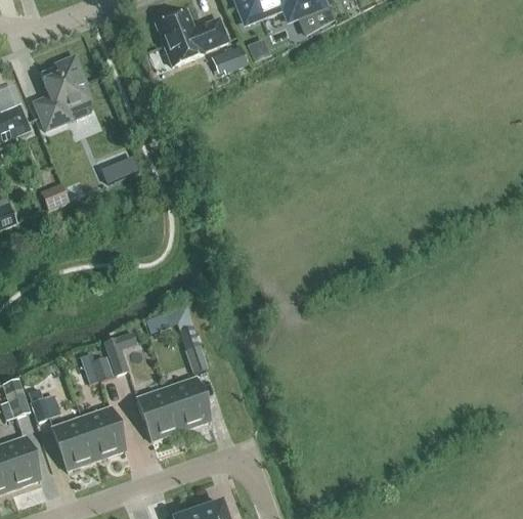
[(236,0),(246,22),(263,14),(268,14),(276,11),(278,8),(284,6),(289,19),(299,15),(306,33),(331,19),(324,5),(322,0),(236,0)]
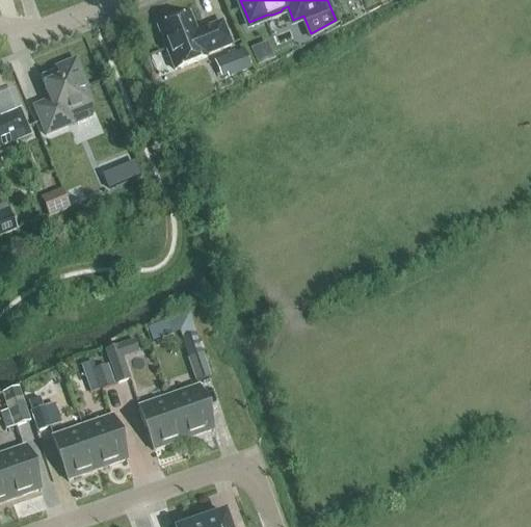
[(167,16),(165,21),(158,23),(175,66),(207,53),(206,51),(232,41),(222,18),(196,28),(190,10),(183,14),(179,11),(167,16)]
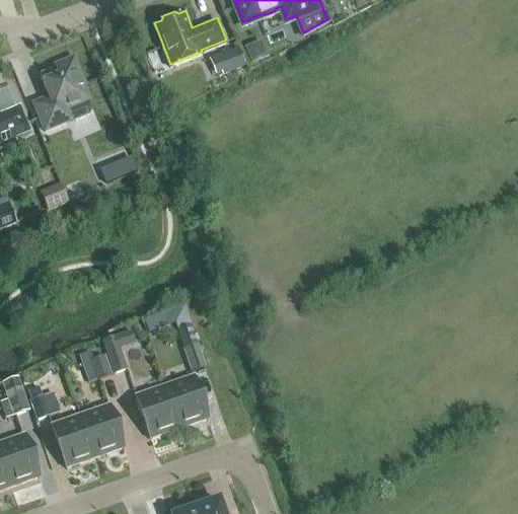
[(238,44),(222,51),(229,69),(246,62),(238,44)]
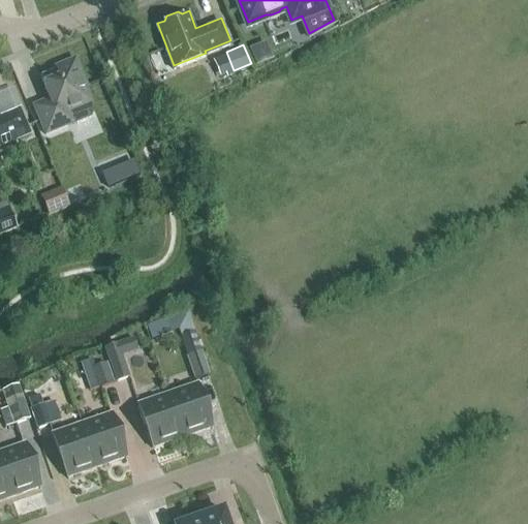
[(63,111),(72,106),(78,119),(91,114),(94,108),(84,84),(87,83),(75,56),(55,64),(56,66),(40,73),(50,96),(34,102),(45,131),(67,122),(63,111)]
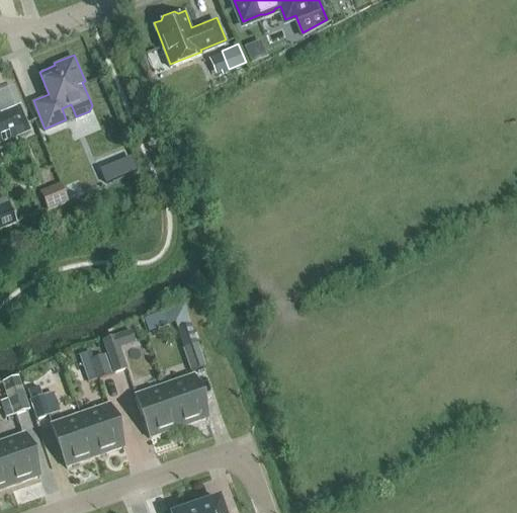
[(0,139),(29,127),(19,103),(0,111),(0,139)]
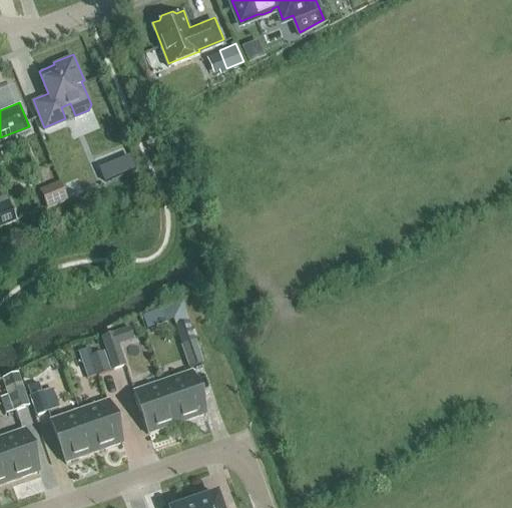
[(128,152),(99,164),(105,177),(134,165),(128,152)]
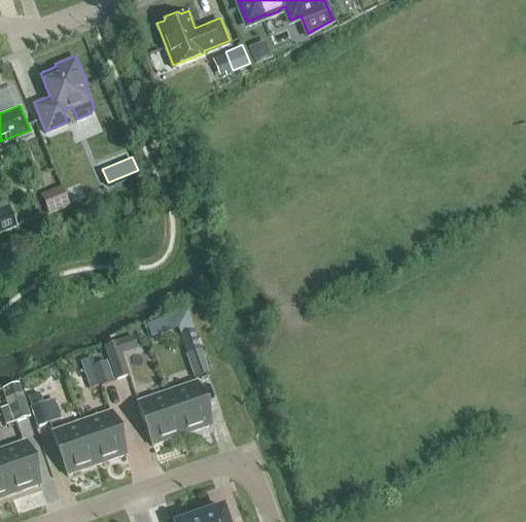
[(48,211),(69,203),(69,202),(62,183),(40,193),(47,210),(48,211)]
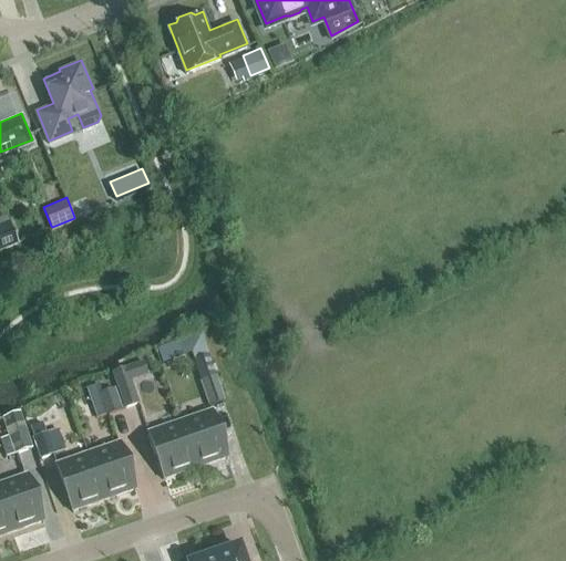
[(18,239),(8,213),(0,215),(0,247),(18,241),(18,239)]
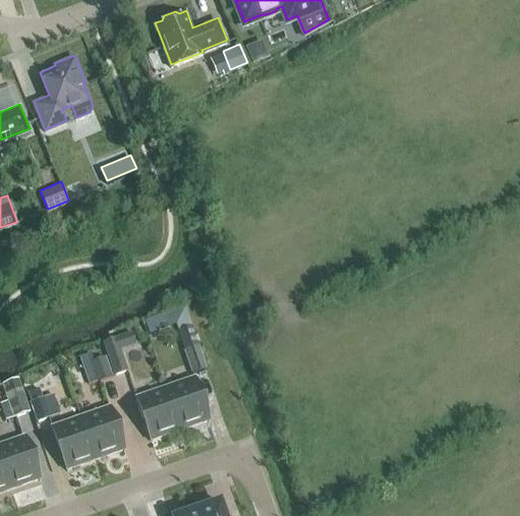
[(155,314),(145,318),(150,331),(159,328),(155,314)]
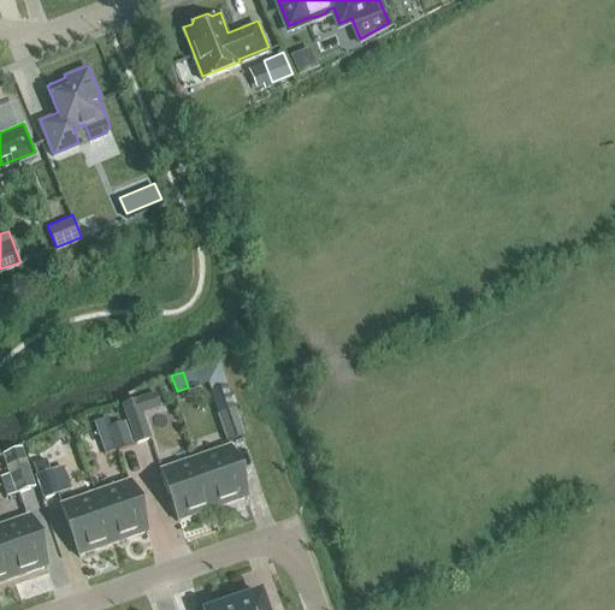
[(123,402),(136,440),(152,434),(137,396),(123,402)]
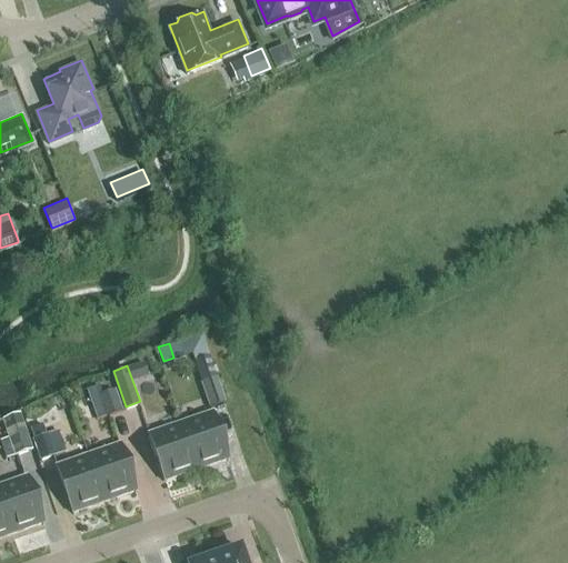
[(200,379),(210,405),(226,400),(217,374),(217,373),(200,379)]
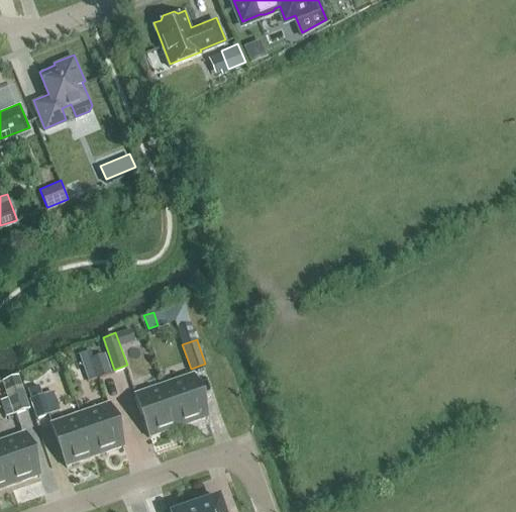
[(111,371),(104,351),(93,355),(99,375),(111,371)]
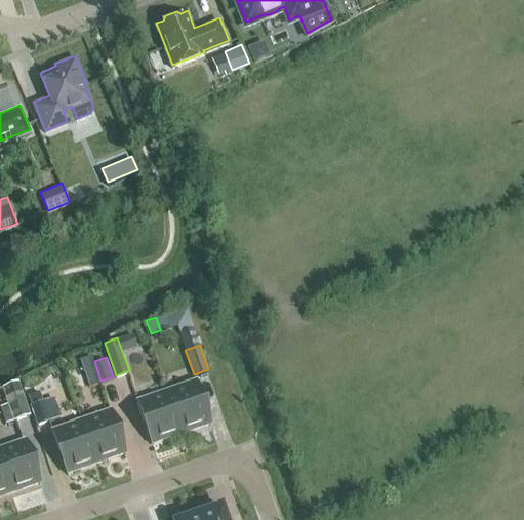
[(211,423),(196,378),(167,388),(182,432),(211,423)]
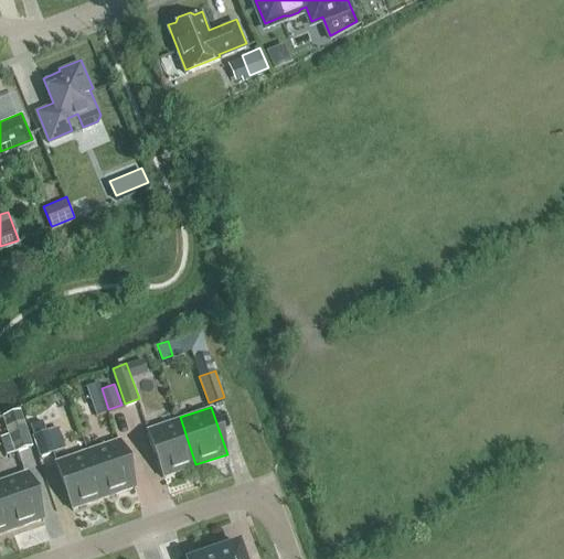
[(14,450),(33,443),(23,417),(4,423),(14,450)]
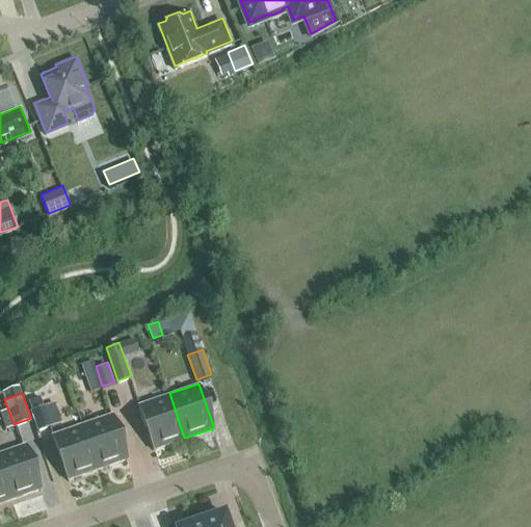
[(155,448),(184,438),(169,393),(139,403),(155,448)]
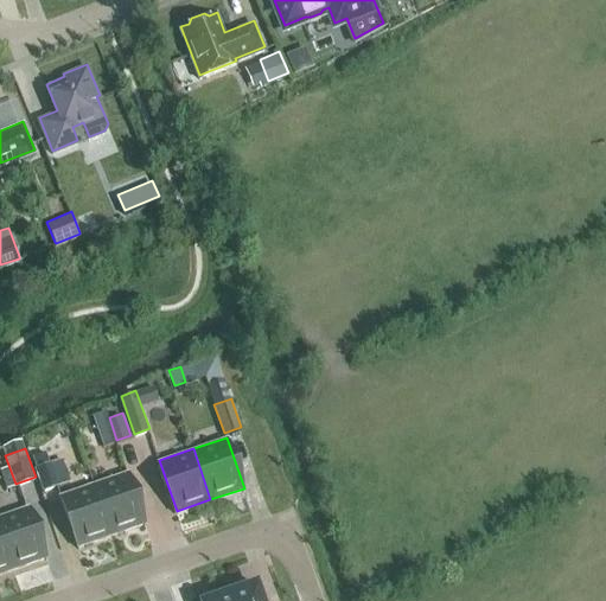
[(42,488),(61,481),(52,459),(33,465),(42,488)]
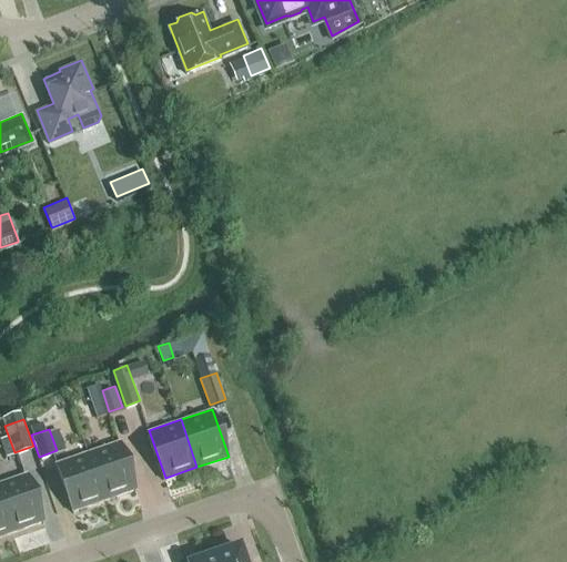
[(120,440),(88,451),(104,499),(137,488),(120,440)]
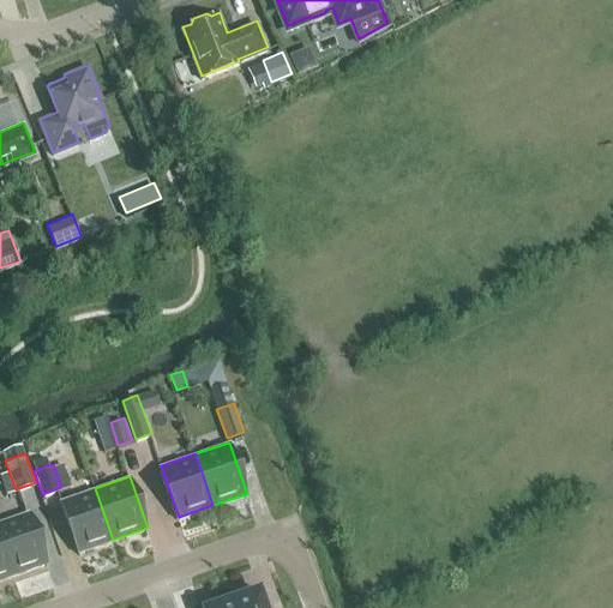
[(95,488),(61,500),(79,552),(113,540),(95,488)]
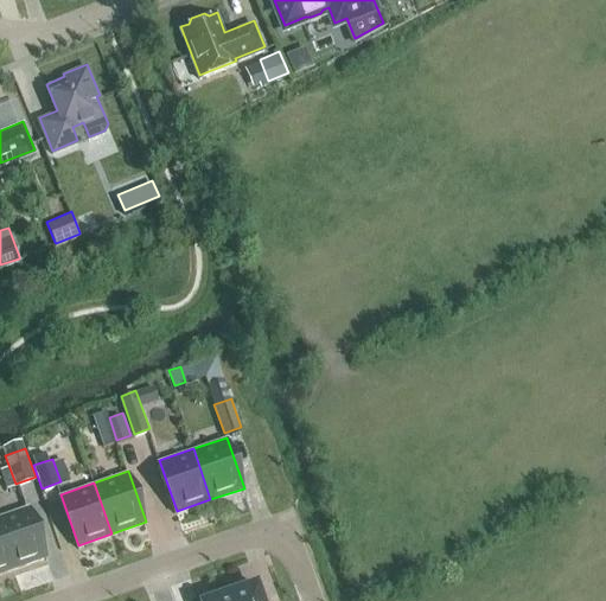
[(30,505),(0,515),(0,534),(12,568),(48,556),(30,505)]
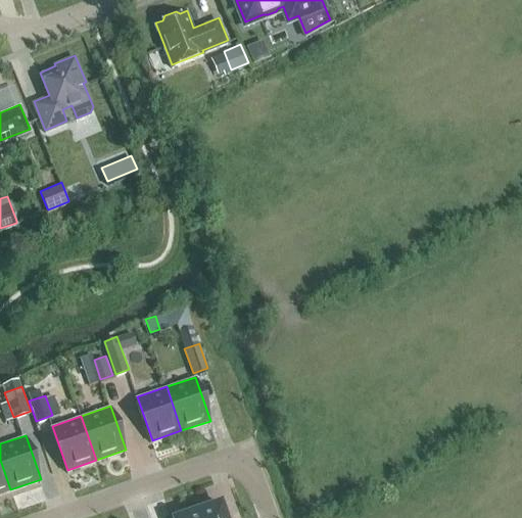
[(0,492),(10,489),(0,460),(0,492)]
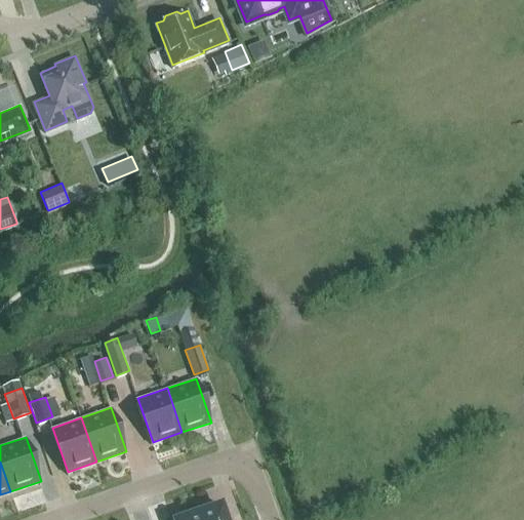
[(227,519),(222,504),(197,512),(199,519),(227,519)]
